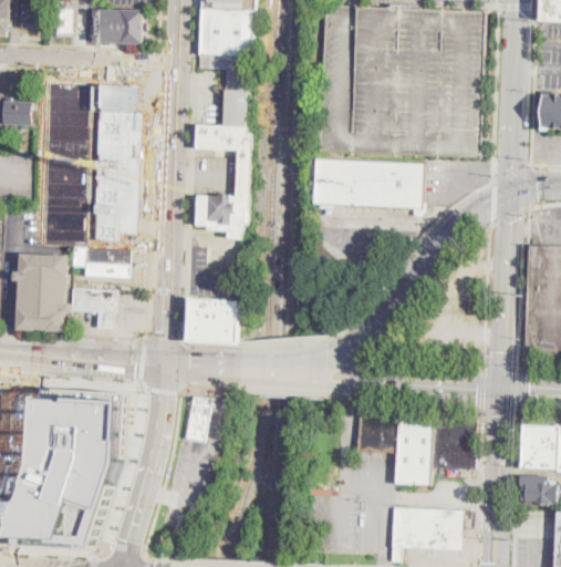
[(222,126),(225,69),(197,68),(199,0),(255,0),(252,57),(247,57),(243,127),(222,126)]
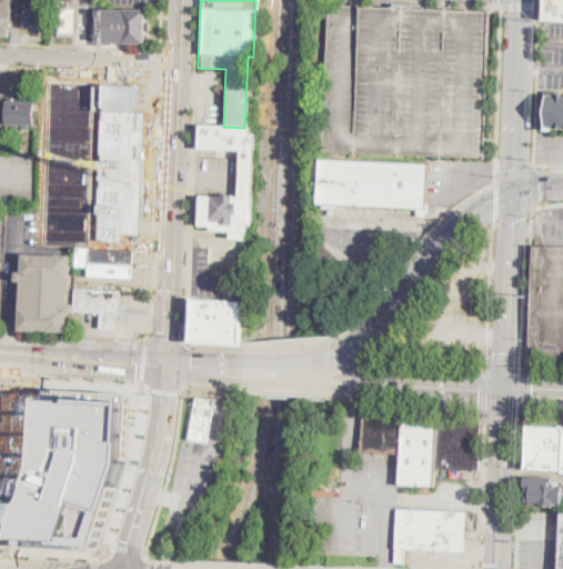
[(562,0),(562,20),(540,20),(540,0),(562,0)]
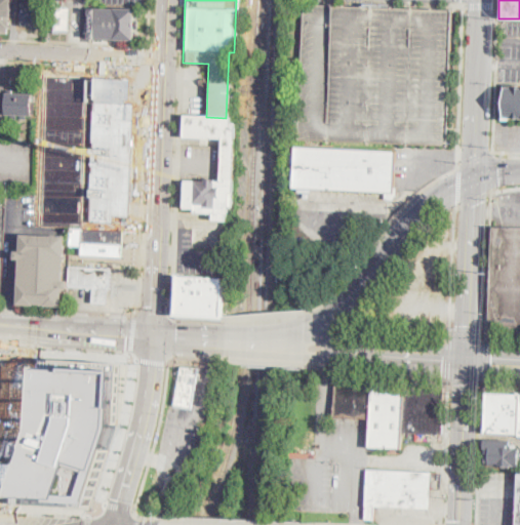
[(41,2),(40,30),(28,29),(28,27),(16,27),(17,1),(41,2)]
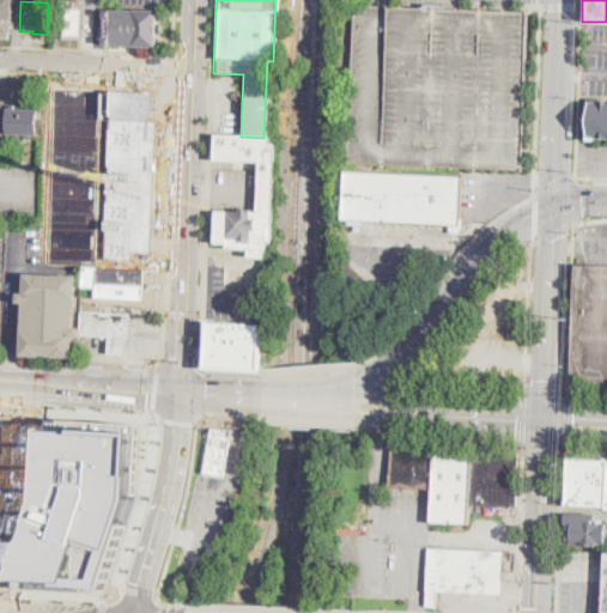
[(519,171),(345,164),(351,6),(368,7),(378,7),(402,8),(413,8),(524,13),(519,171)]
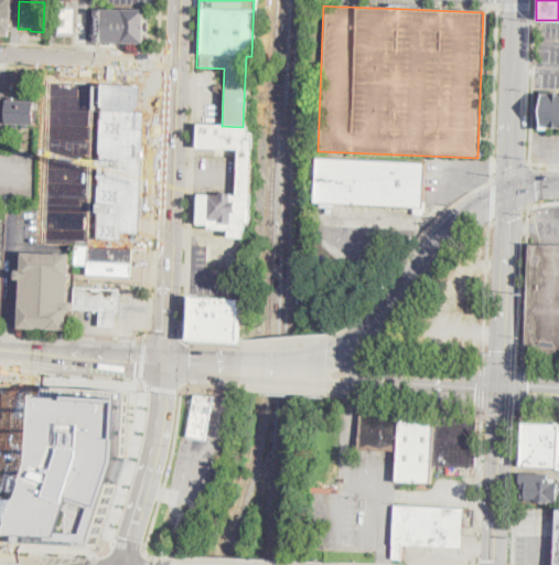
[(143,21),(143,30),(139,30),(138,41),(100,40),(100,35),(92,34),(93,9),(139,10),(139,21),(143,21)]
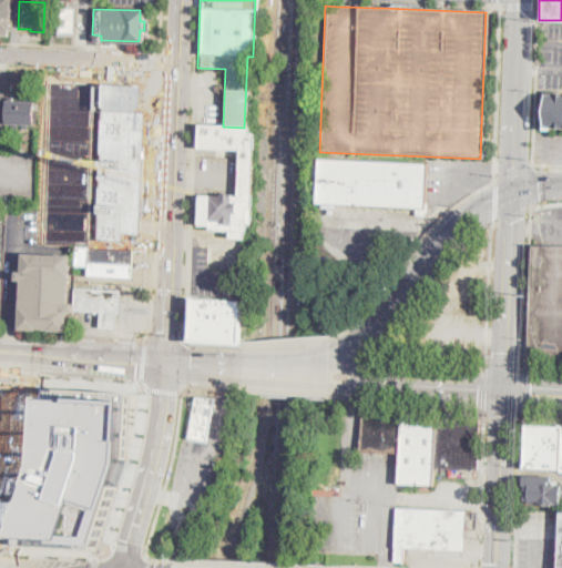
[(65,12),(64,33),(47,32),(47,26),(51,26),(52,11),(65,12)]
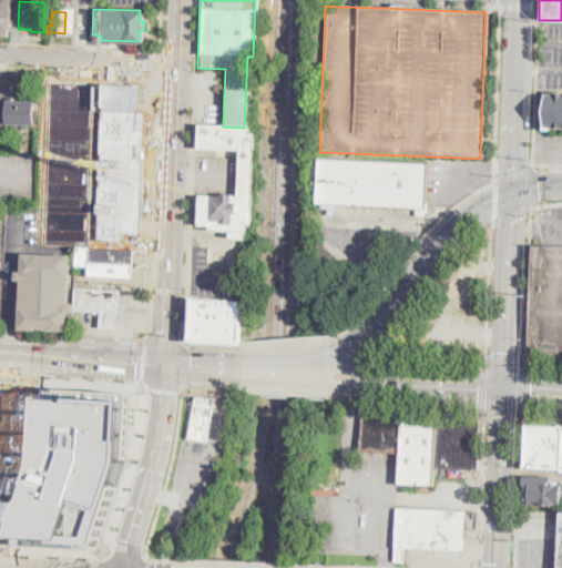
[(91,84),(46,82),(41,239),(90,241),(96,112),(90,112),(91,84)]
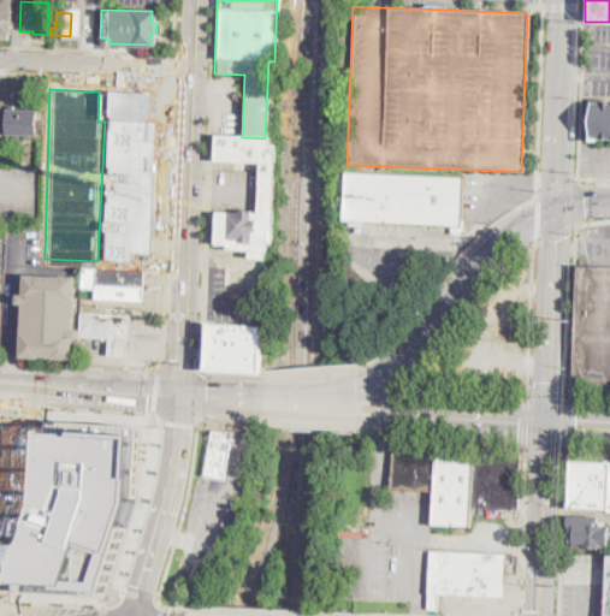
[(99,92),(98,122),(105,122),(98,261),(148,264),(154,119),(149,119),(150,94),(99,92)]
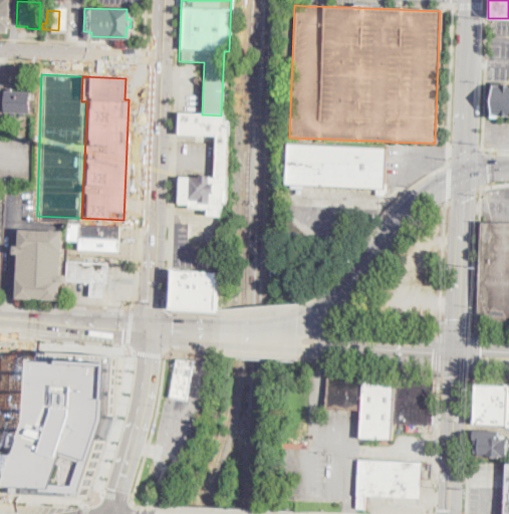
[(508,114),(494,114),(494,116),(488,116),(491,84),(508,85),(508,114)]
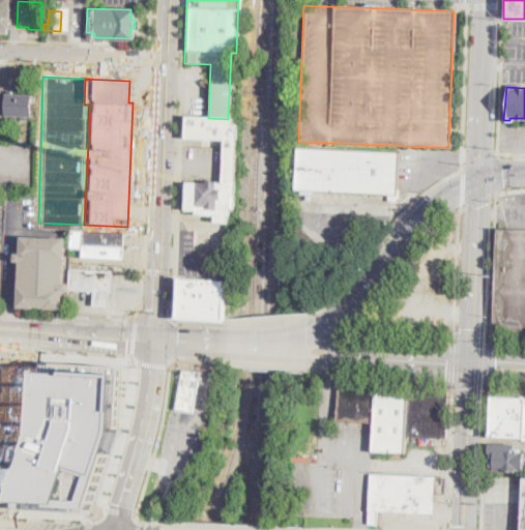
[(29,95),(28,117),(22,116),(22,120),(7,120),(7,116),(1,116),(2,94),(29,95)]
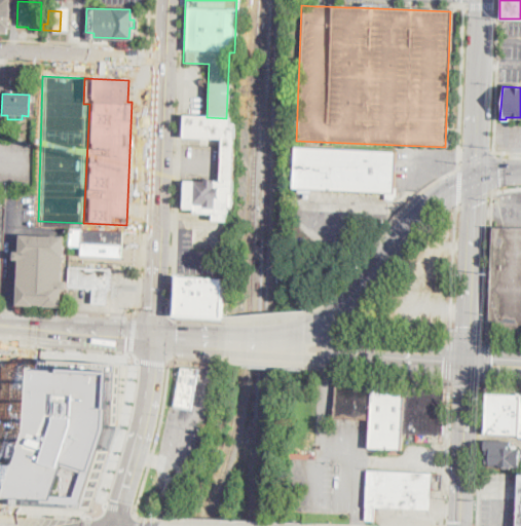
[(226,118),(229,118),(228,123),(232,123),(229,208),(226,208),(226,215),(224,215),(223,222),(211,221),(211,215),(191,214),(192,210),(181,209),(182,181),(201,182),(201,179),(213,180),(213,182),(218,182),(219,174),(220,145),(220,139),(181,138),(181,116),(207,117),(226,118)]
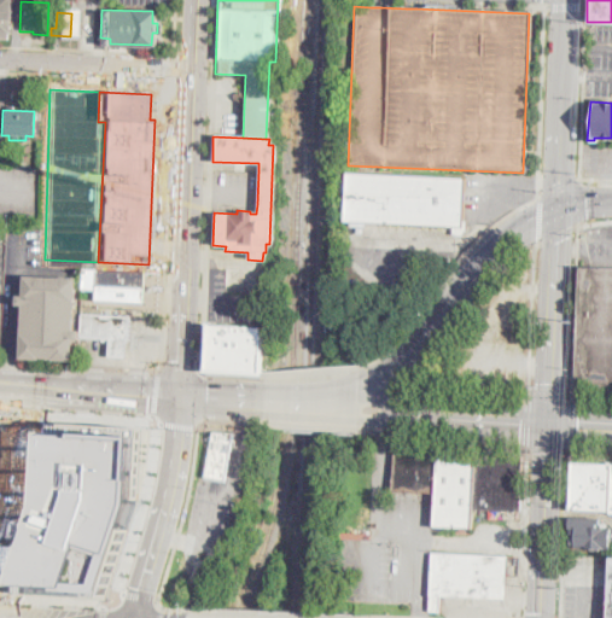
[(462,221),(461,235),(449,235),(449,227),(339,222),(342,173),(461,179),(459,221),(462,221)]
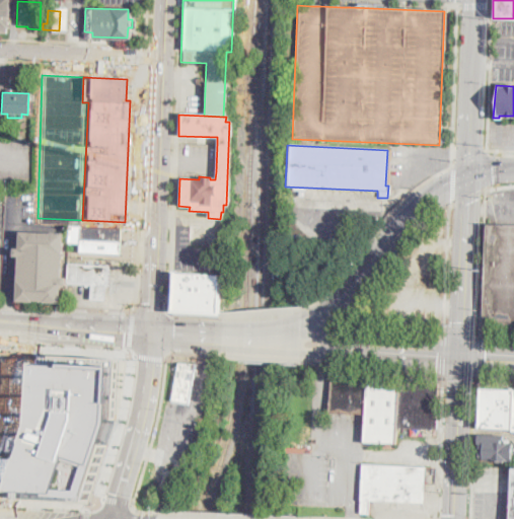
[(513,326),(513,223),(482,223),(479,325),(513,326)]
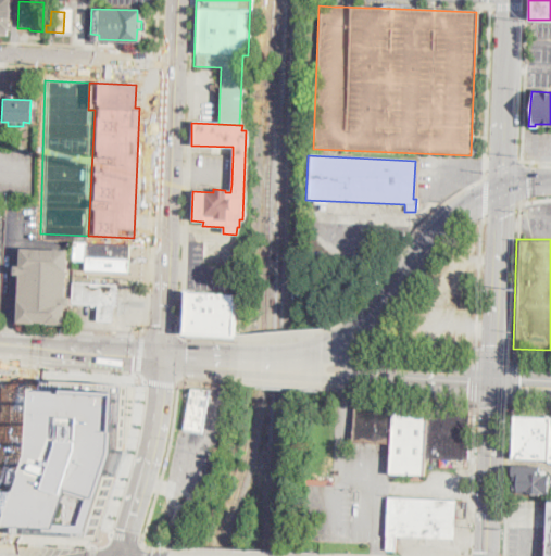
[(127,273),(76,270),(76,261),(71,261),(72,242),(128,245),(127,273)]
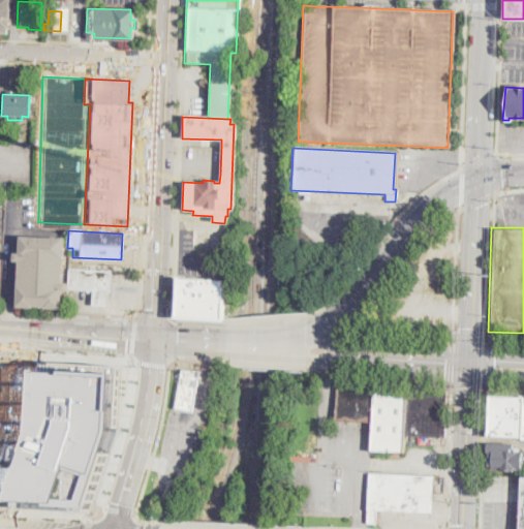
[(62,239),(60,282),(65,283),(65,291),(59,291),(59,309),(41,309),(41,307),(31,306),(31,308),(14,307),(17,261),(10,261),(11,253),(17,253),(18,237),(62,239)]
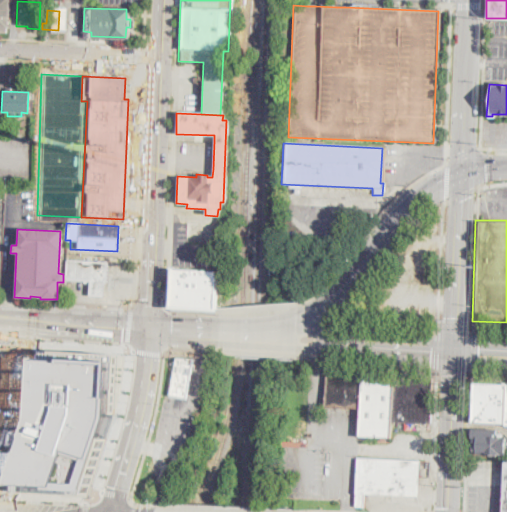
[(106,262),(105,282),(102,282),(101,296),(87,296),(87,281),(63,280),(64,260),(106,262)]
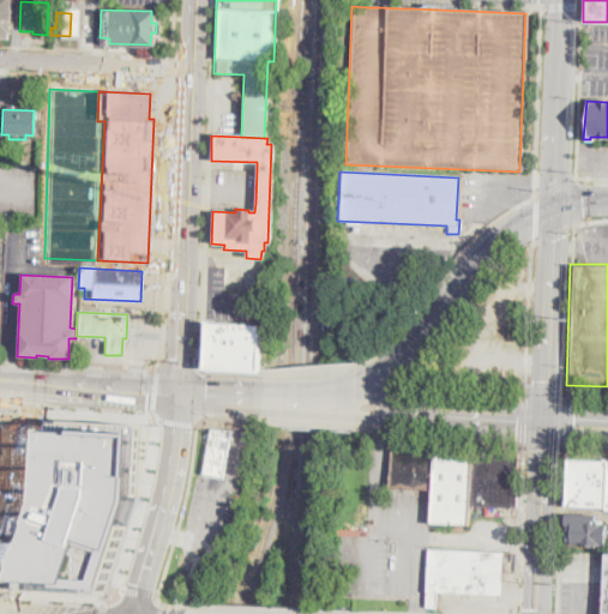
[(260,325),(259,367),(259,368),(199,366),(202,323),(260,325)]
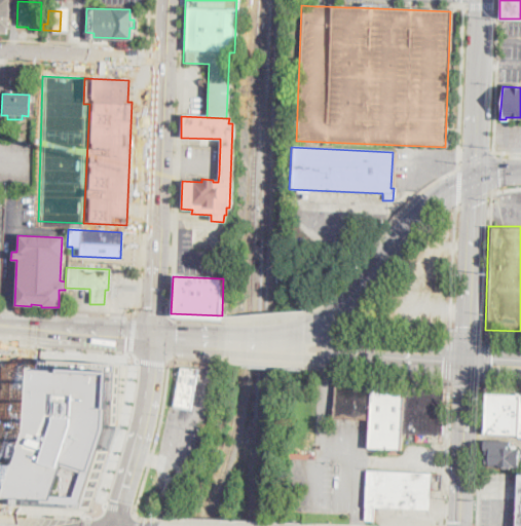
[(39,366),(36,427),(25,464),(13,496),(19,496),(16,504),(87,510),(113,426),(114,407),(116,407),(118,370),(39,366)]
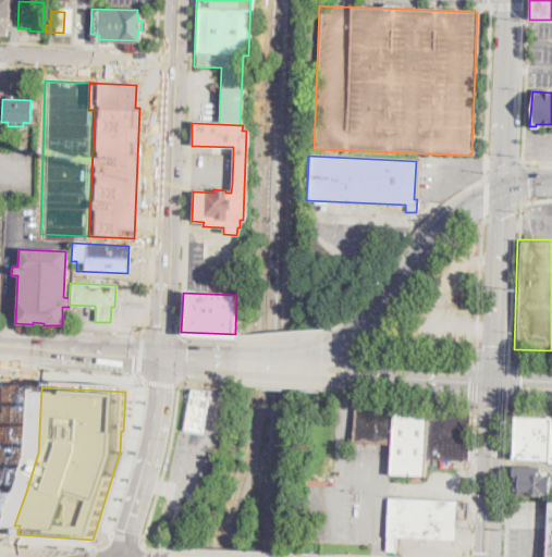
[(207,391),(199,433),(181,430),(188,390),(207,391)]
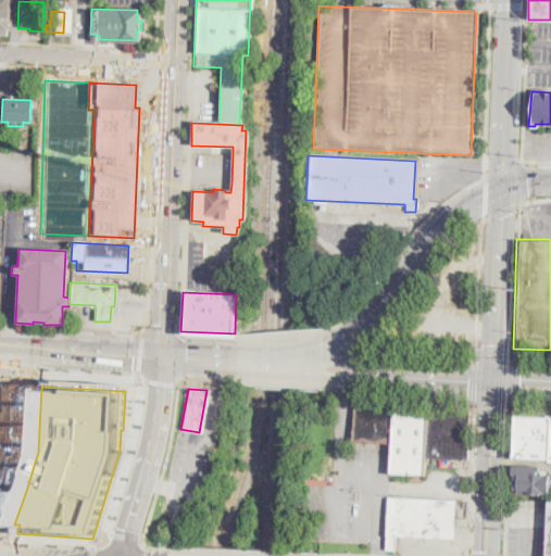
[(14,394),(29,399),(25,413),(10,408),(14,394)]
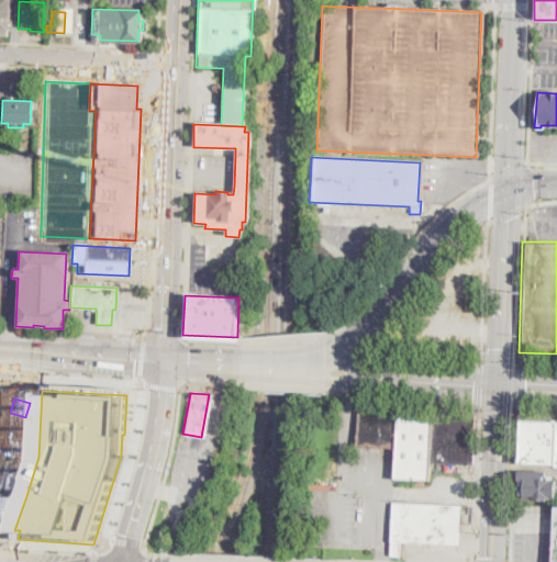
[(356,407),(396,408),(393,447),(355,445),(356,407)]
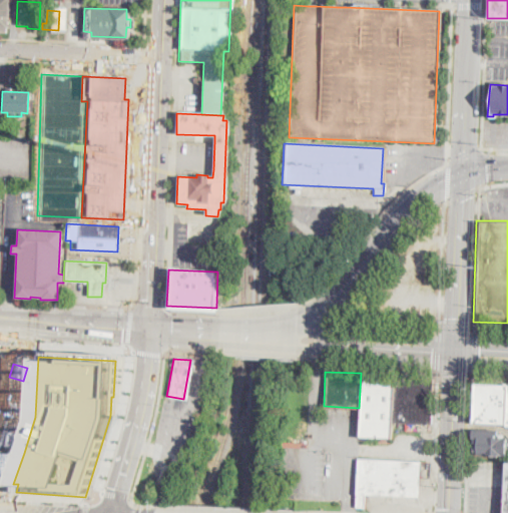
[(361,373),(392,375),(390,420),(389,437),(357,436),(359,408),(361,373)]
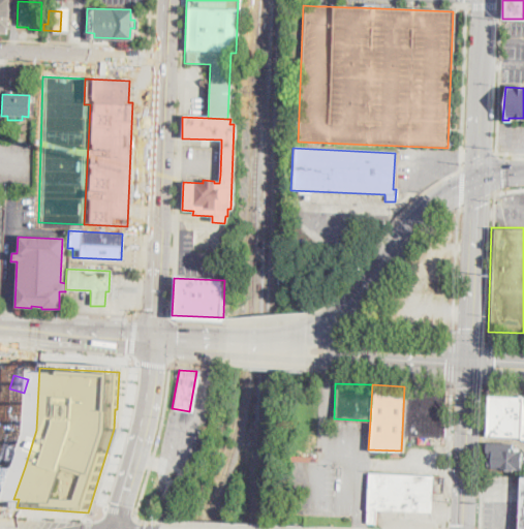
[(404,386),(402,433),(441,435),(443,389),(404,386)]
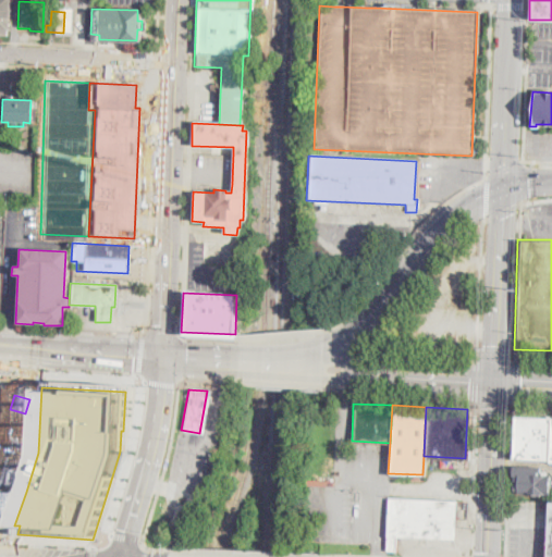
[(514,460),(550,462),(551,419),(515,417),(514,460)]
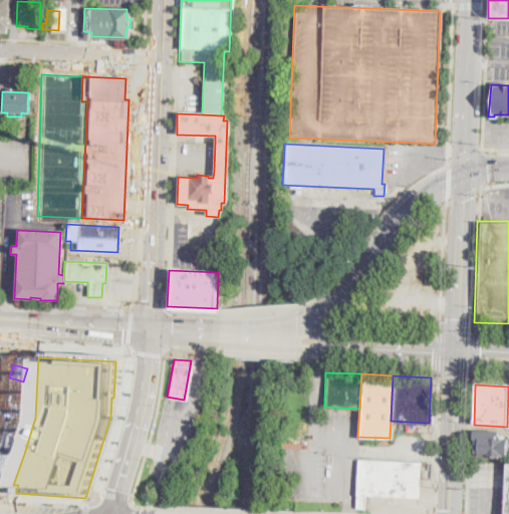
[(508,438),(508,450),(503,449),(503,457),(475,456),(475,452),(469,452),(470,431),(496,432),(496,438),(508,438)]
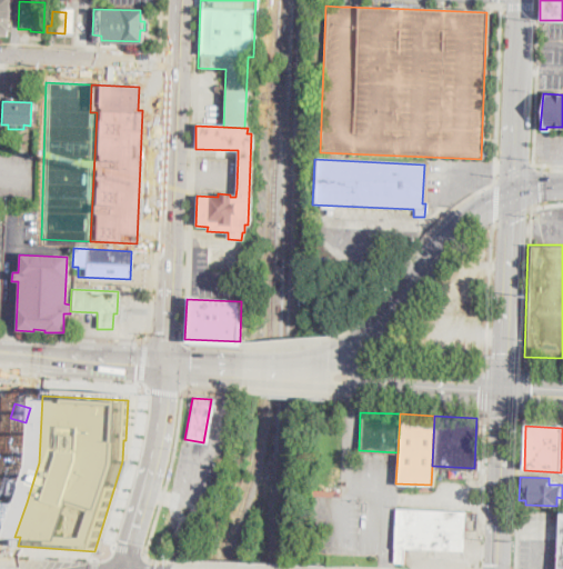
[(462,552),(403,549),(402,563),(393,562),(395,509),(464,512),(462,552)]
